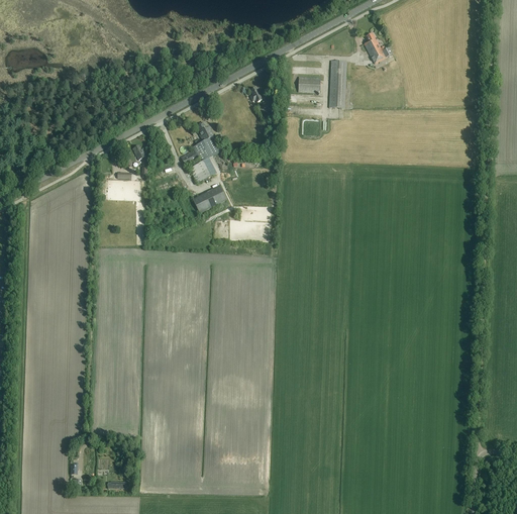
[(375,62),(393,53),(390,45),(383,49),(373,31),(366,35),(369,39),(364,42),(375,62)]
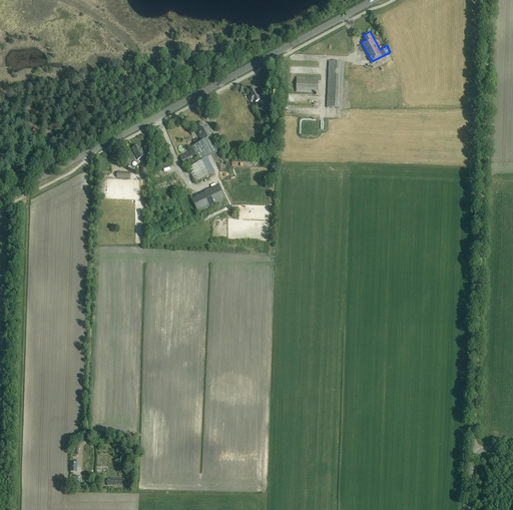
[(342,106),(344,59),(329,59),(327,105),(342,106)]
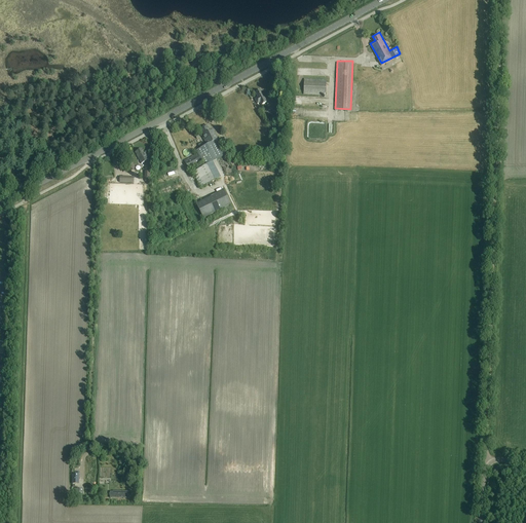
[(304,77),(303,91),(326,92),(326,77),(304,77)]
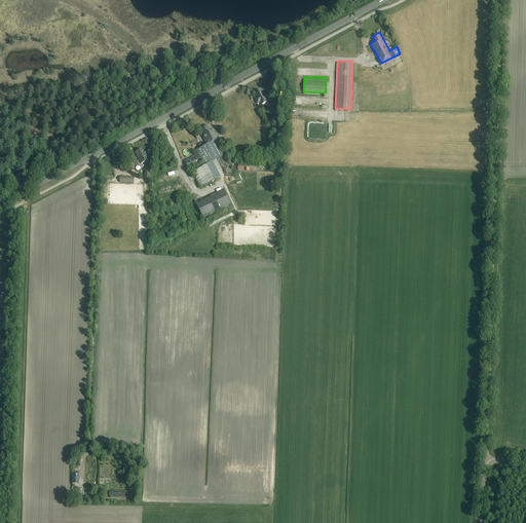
[(261,87),(256,90),(258,95),(255,97),(257,102),(260,100),(261,103),(267,100),(261,87)]
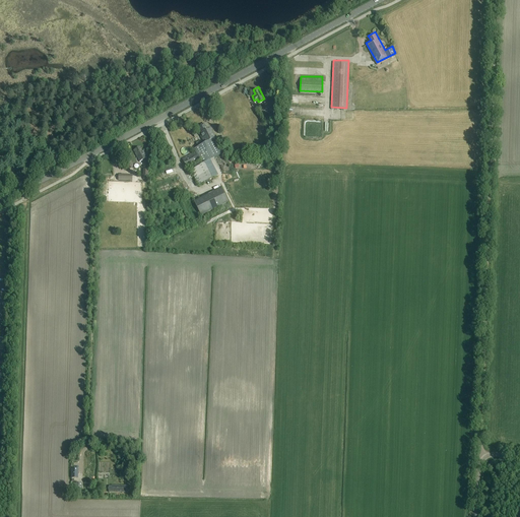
[(264,100),(264,106),(270,105),(274,104),(274,108),(277,107),(277,101),(274,102),(273,99),(264,100)]
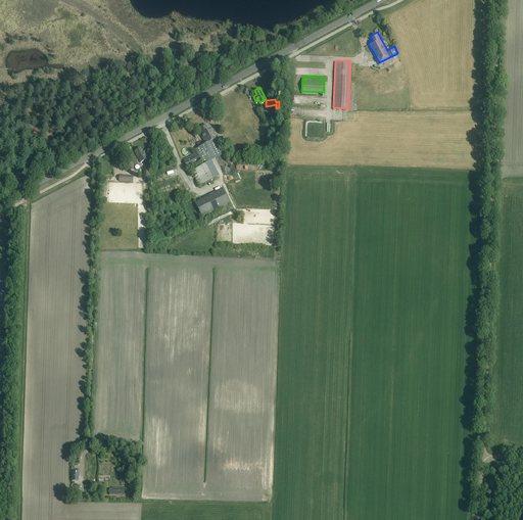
[(208,129),(205,123),(204,123),(203,123),(202,124),(198,126),(201,132),(200,133),(205,142),(195,147),(196,151),(183,157),(188,167),(201,159),(202,162),(192,169),(200,184),(219,174),(210,158),(225,151),(212,127),(208,129)]
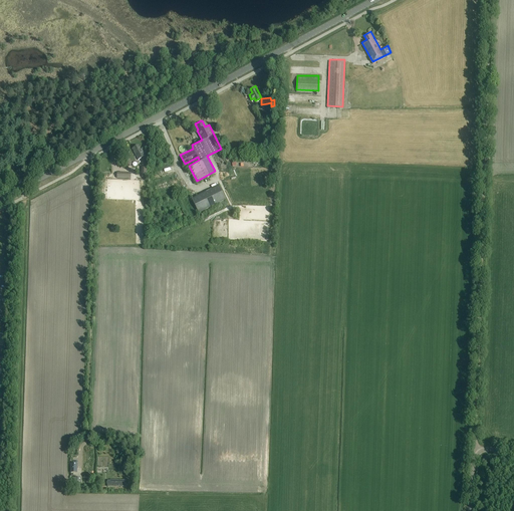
[(148,154),(144,154),(143,152),(144,151),(142,148),(141,148),(139,143),(132,147),(138,158),(142,156),(141,172),(142,172),(142,175),(146,175),(146,172),(148,154)]
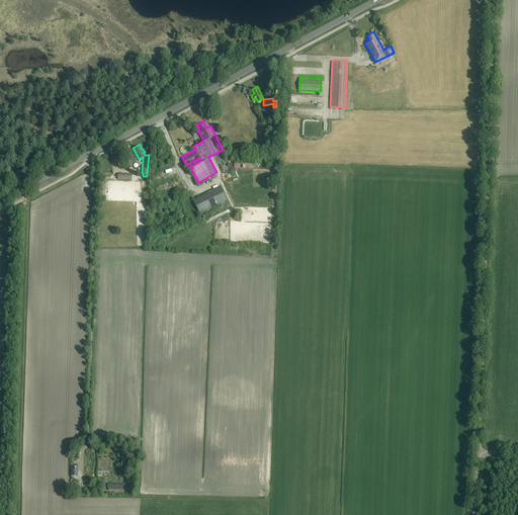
[(221,185),(193,198),(200,212),(228,199),(221,185)]
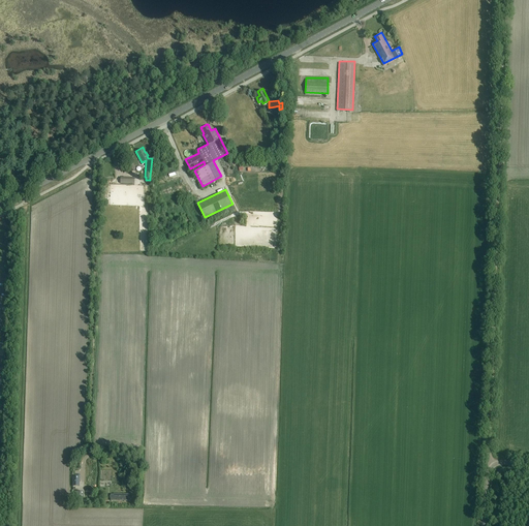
[(84,489),(75,489),(75,498),(84,499),(84,489)]
